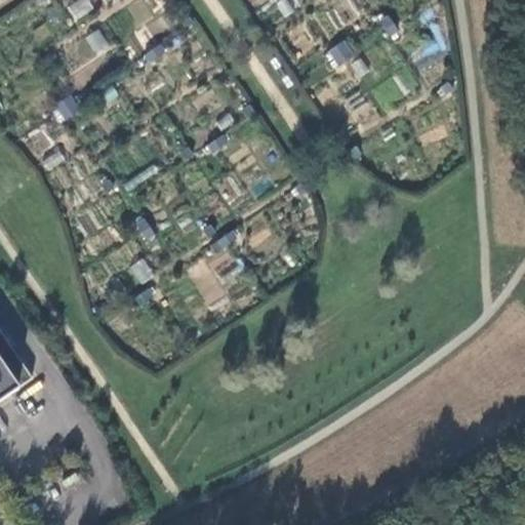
[(88,0),(77,0),(67,6),(76,19),(94,8),(88,0)]
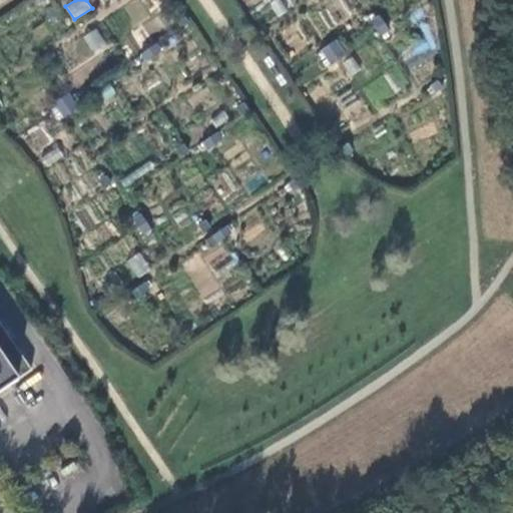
[(181,15),(174,20),(179,27),(186,22),(181,15)]
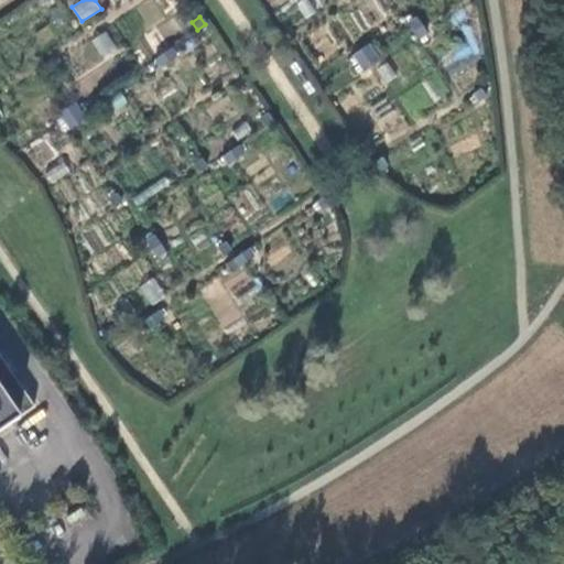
[(425,34),(415,19),(408,24),(418,40),(425,34)]
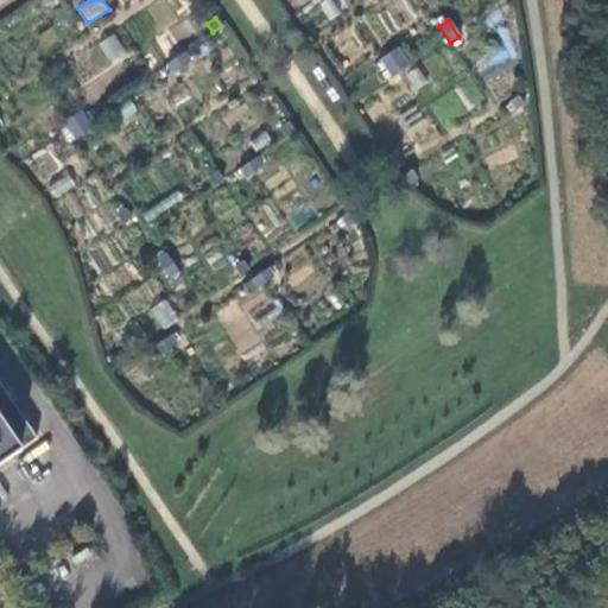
[(107,62),(124,58),(118,35),(101,39),(107,62)]
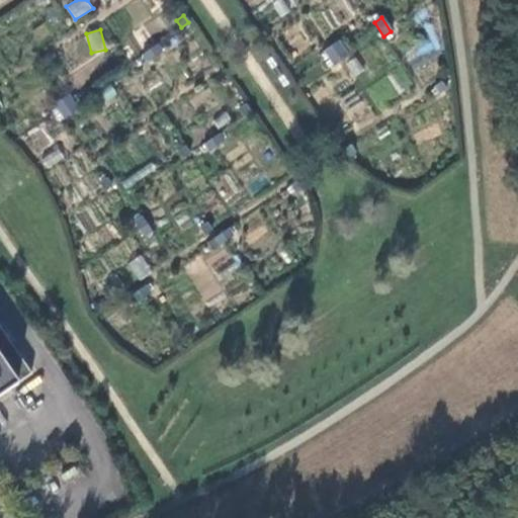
[(347,56),(337,41),(330,47),(323,52),(333,66),(340,61),(347,56)]
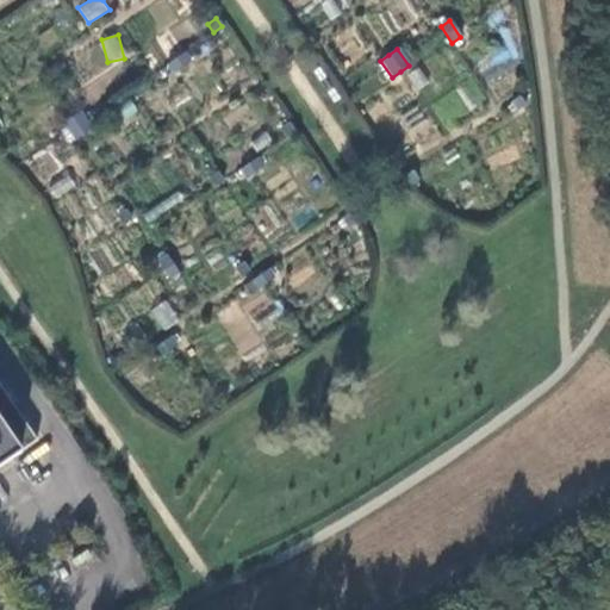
[(188,62),(182,54),(167,64),(172,73),(188,62)]
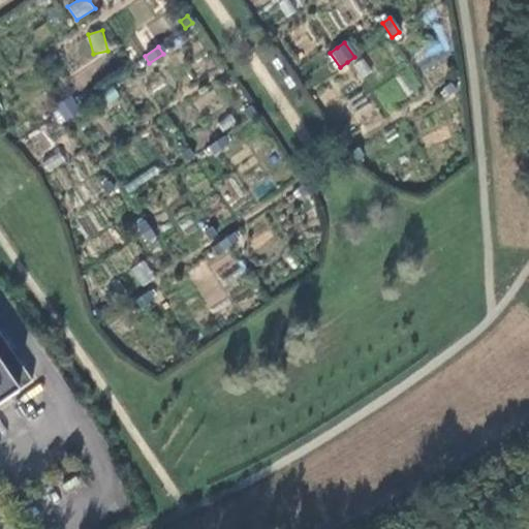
[(455,92),(449,85),(442,90),(447,97),(455,92)]
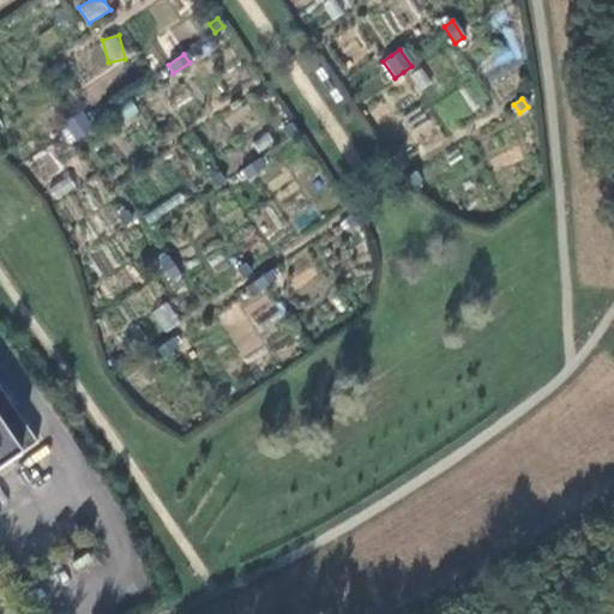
[(91,130),(79,113),(71,119),(62,125),(74,142),(91,130)]
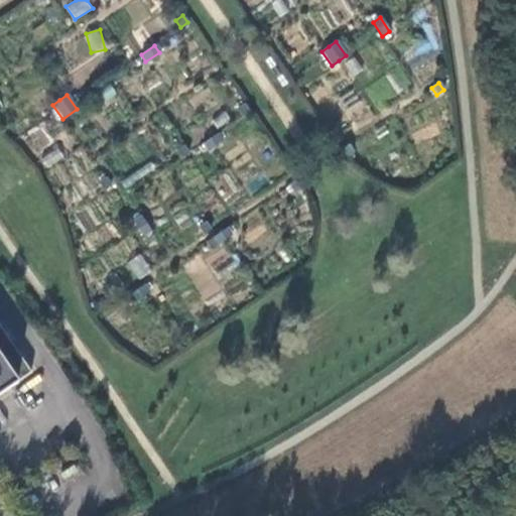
[(244,105),(237,109),(242,116),(249,112),(244,105)]
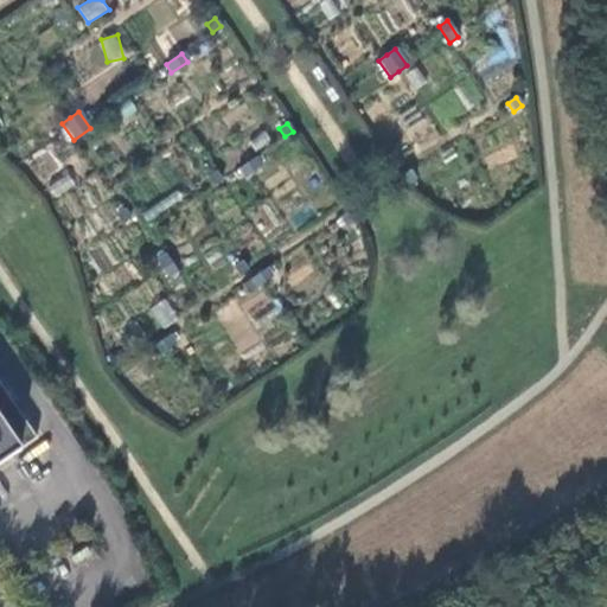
[(254,158),(237,170),(243,178),(260,166),(254,158)]
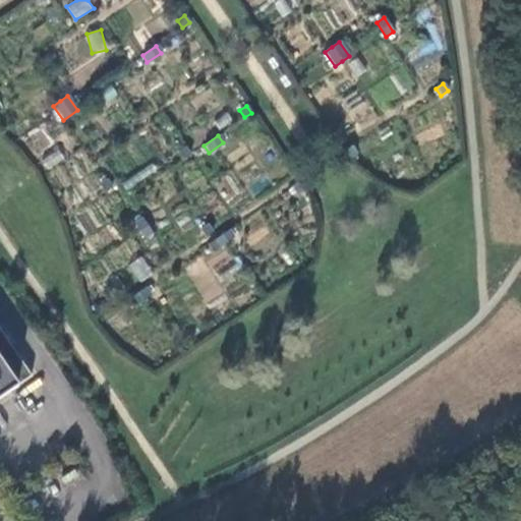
[(355,154),(350,147),(343,152),(348,158),(355,154)]
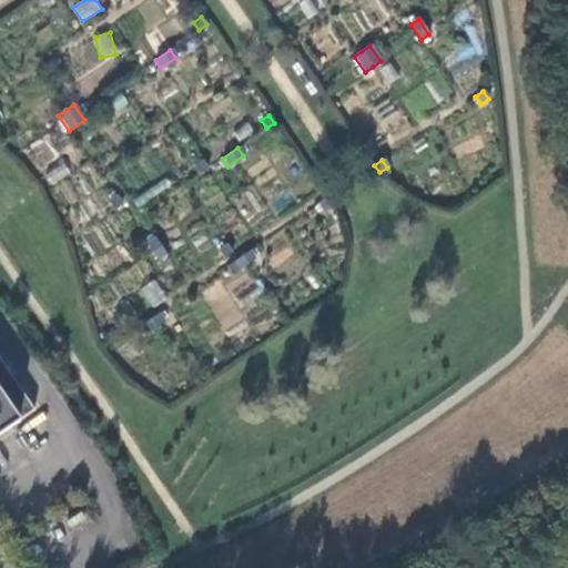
[(201,161),(194,166),(199,174),(206,169),(201,161)]
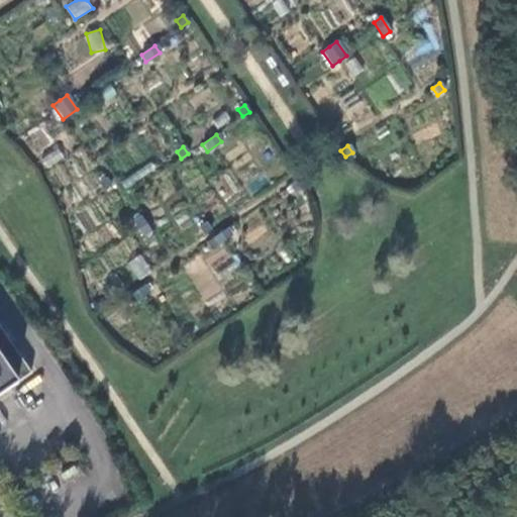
[(106,179),(99,184),(103,191),(110,186),(106,179)]
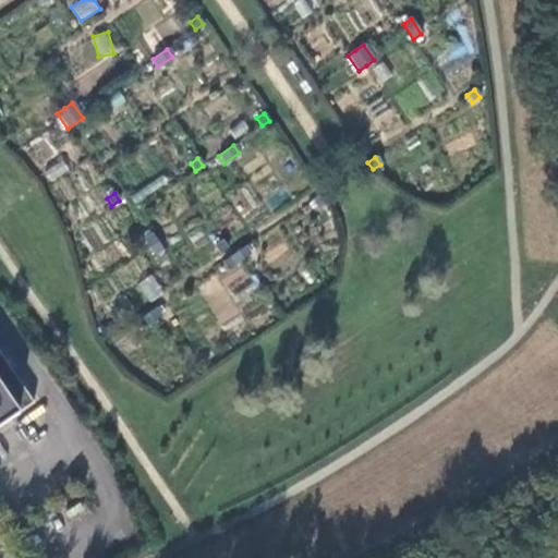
[(319,195),(312,201),(317,208),(325,203),(319,195)]
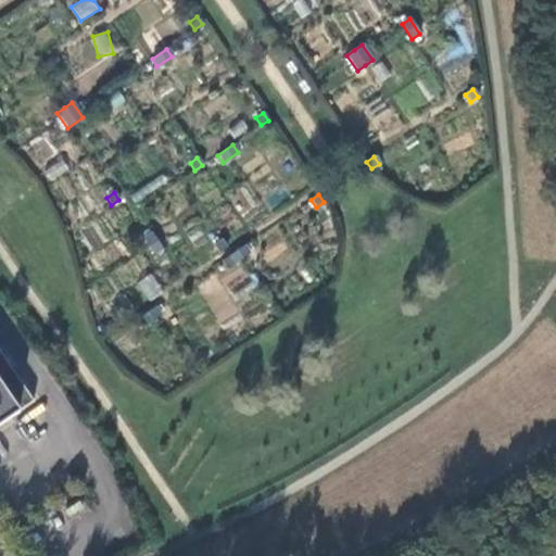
[(151,234),(143,239),(149,247),(153,254),(162,249),(151,234)]
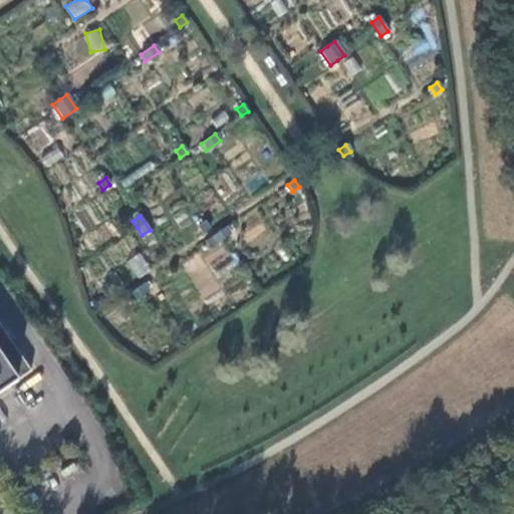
[(204,221),(197,226),(202,233),(208,228),(204,221)]
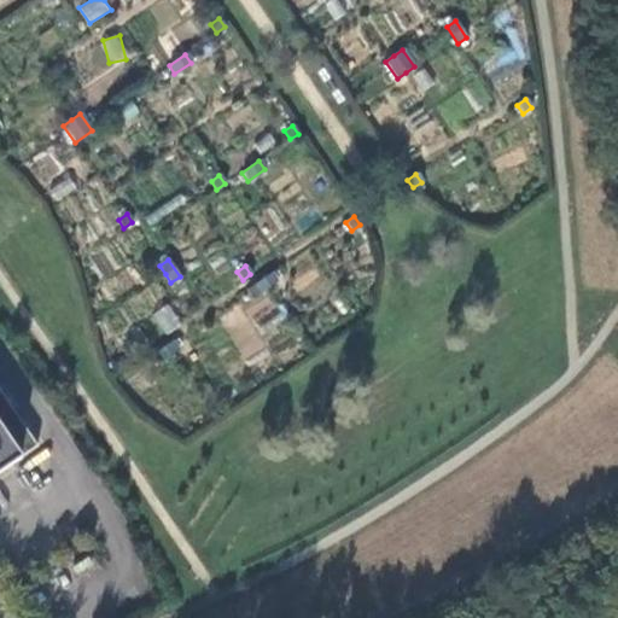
[(270,273),(254,285),(260,293),(277,281),(270,273)]
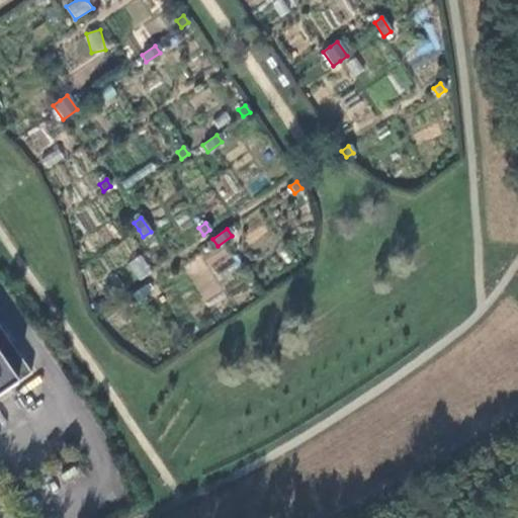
[(144,286),(130,296),(135,304),(149,293),(144,286)]
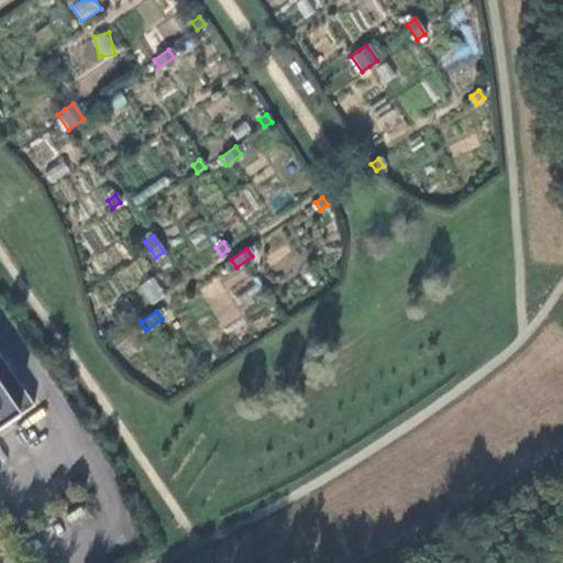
[(0,430),(34,407),(0,357),(0,430)]
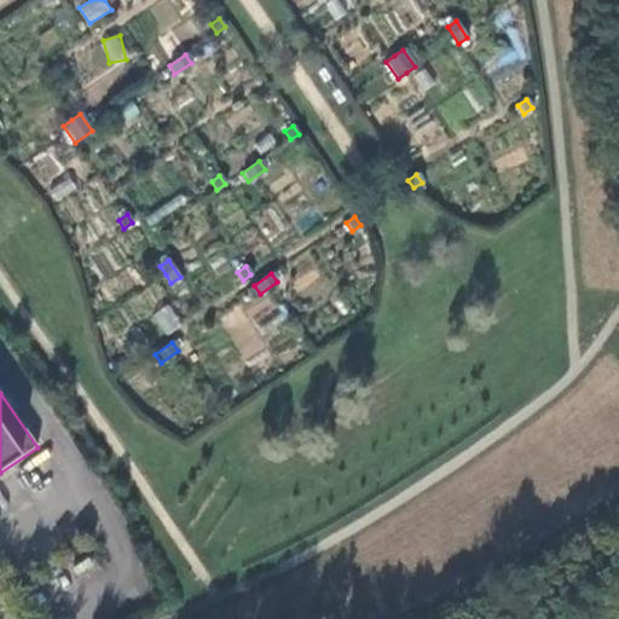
All buildings are outlined.
